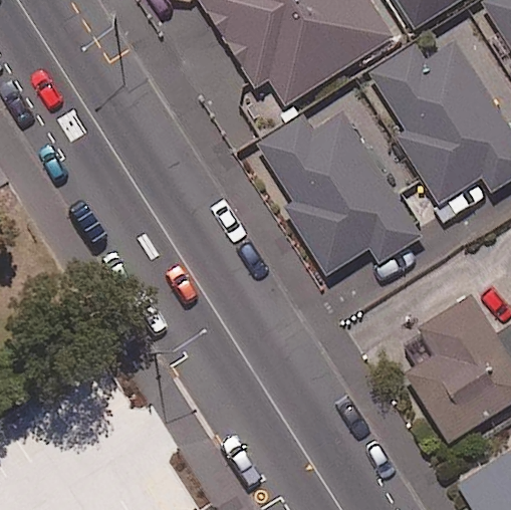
[(394,37),(369,0),(208,0),(278,110),(394,37)]
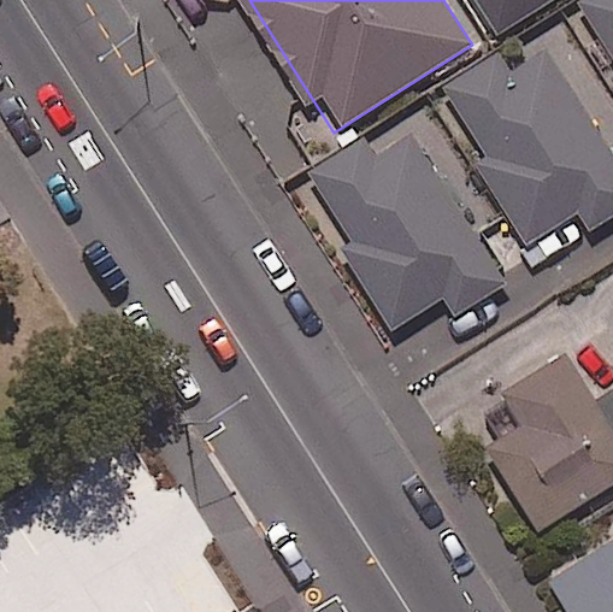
[(612,0),(587,0),(578,6),(612,62),(612,0)]
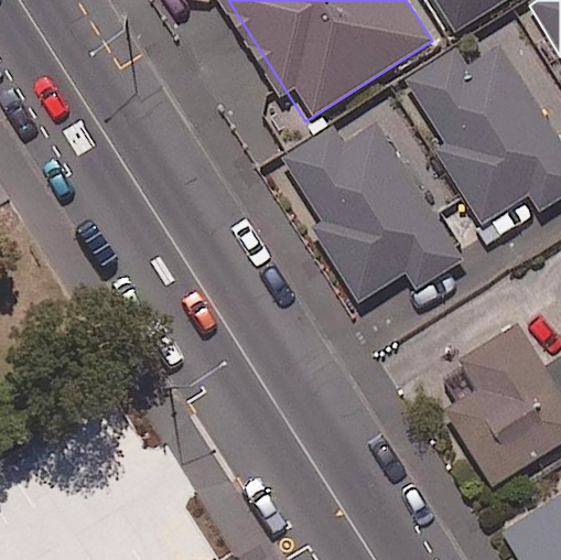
[(468,68),(456,49),(406,81),(449,149),(442,154),(486,223),(530,194),(541,211),(560,197),(560,139),(502,47),(468,68)]
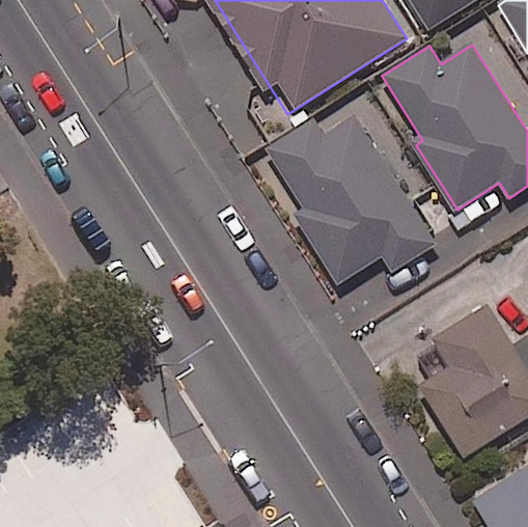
[(436,244),(356,115),(322,136),(312,120),(261,151),(342,281),(383,256),(392,272),(436,244)]
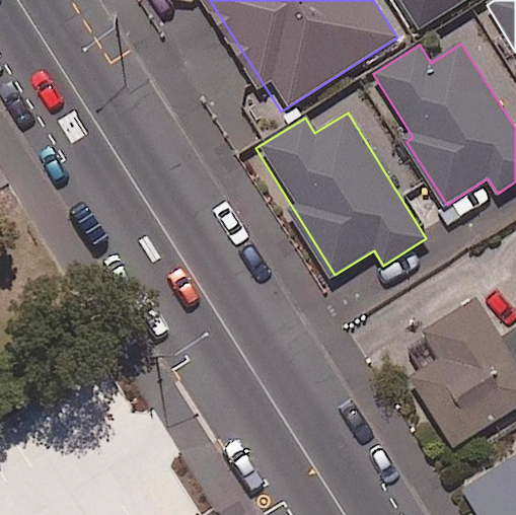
[(515,329),(503,339),(476,298),(425,332),(441,358),(411,377),(454,447),(515,407),(515,329)]
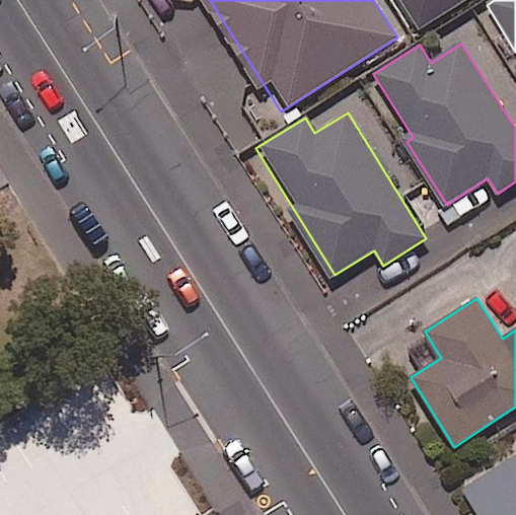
[(515,455),(462,489),(478,514),(515,514),(515,455)]
